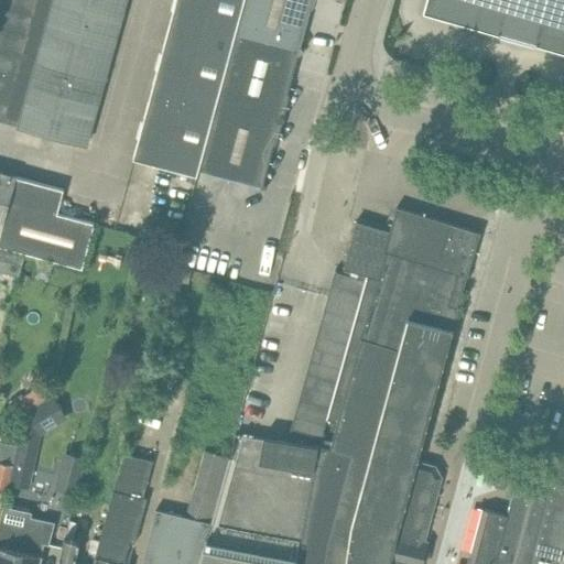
[(56,0),(0,0),(0,119),(24,126),(56,0)]
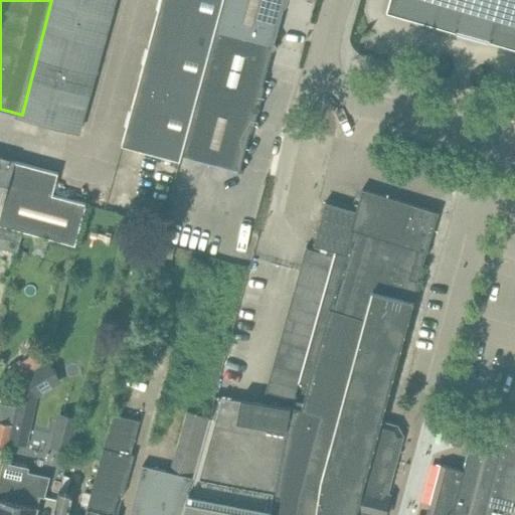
[(116,0),(51,0),(22,115),(80,131),(116,0)]
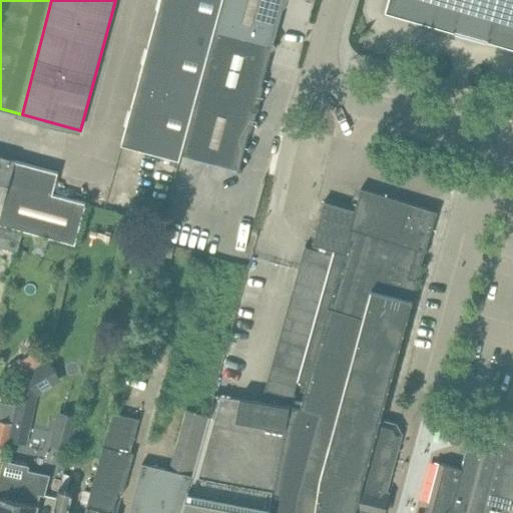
[(221,0),(159,0),(152,27),(210,43),(214,29),(221,0)]
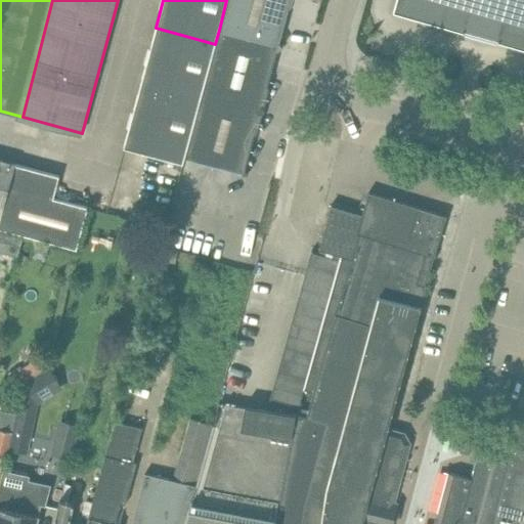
[(227,0),(219,30),(282,47),(279,42),(291,0),(227,0)]
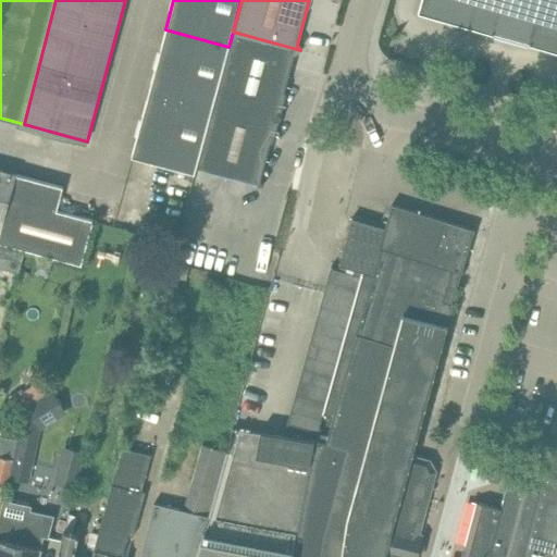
[(556,0),(422,0),(419,12),(556,50),(556,0)]
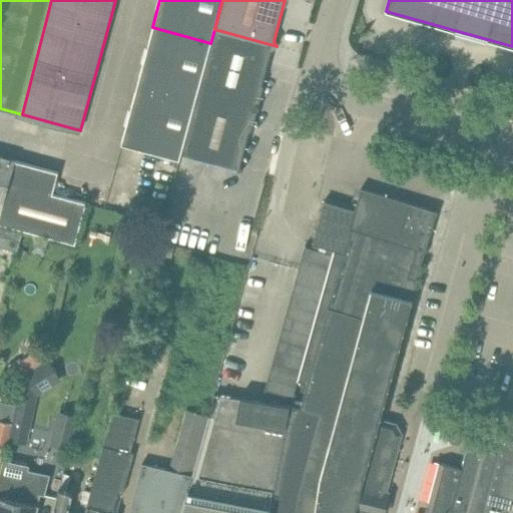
[(210,43),(152,27),(137,85),(194,100),(210,43)]
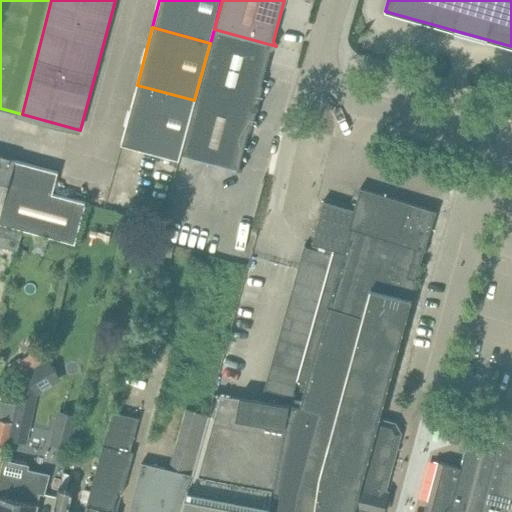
[(204,69),(181,154),(242,170),(240,165),(254,111),(259,108),(256,103),(271,49),(276,46),(214,29),(204,69)]
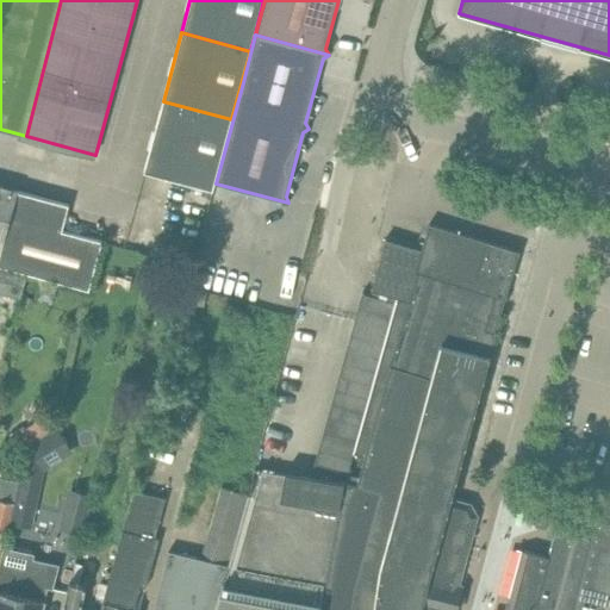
[(231,119),(163,101),(144,170),(213,190),(231,119)]
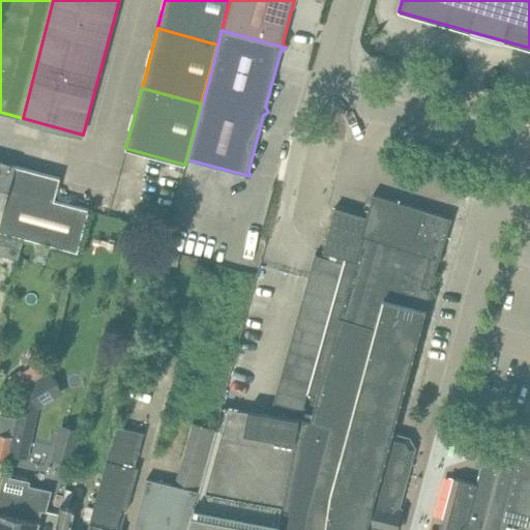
[(0,212),(2,213),(0,222),(0,230),(1,230),(0,233),(0,253),(20,258),(25,237),(78,252),(89,209),(54,200),(60,177),(15,166),(0,160),(0,212)]
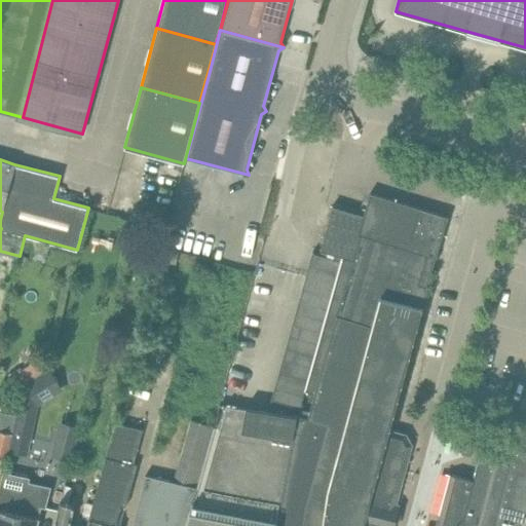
[(448,217),(370,192),(364,215),(333,205),(321,250),(353,260),(308,418),(327,424),(305,508),(303,525),(391,525),(413,444),(407,434),(390,428),(448,217)]
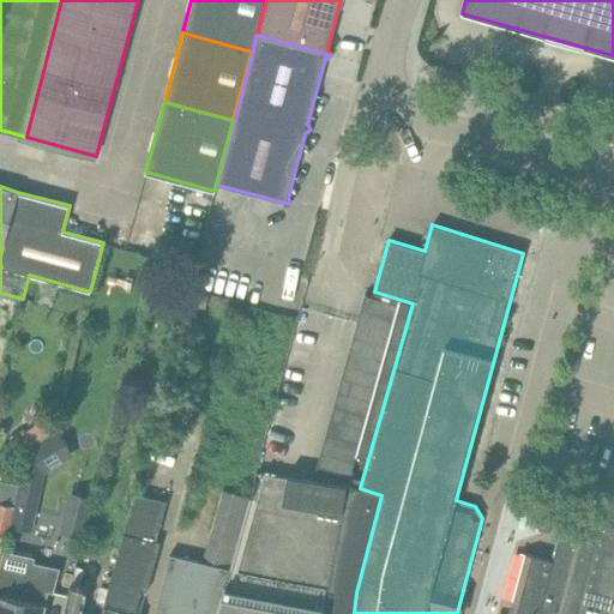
[(41,286),(37,299),(48,302),(53,299),(55,290),(41,286)]
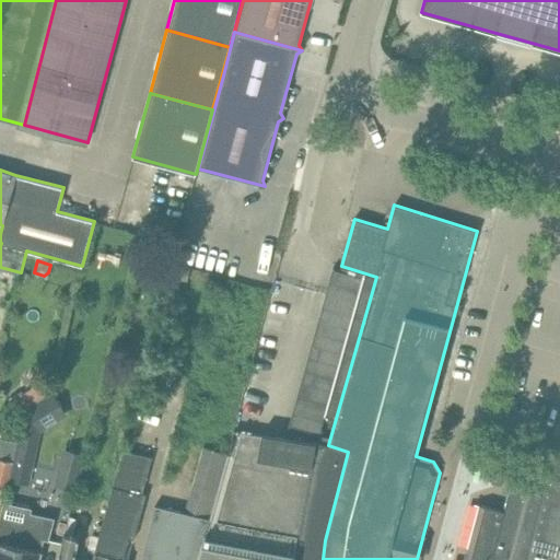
[(364,278),(334,270),(330,282),(361,291),(364,278)]
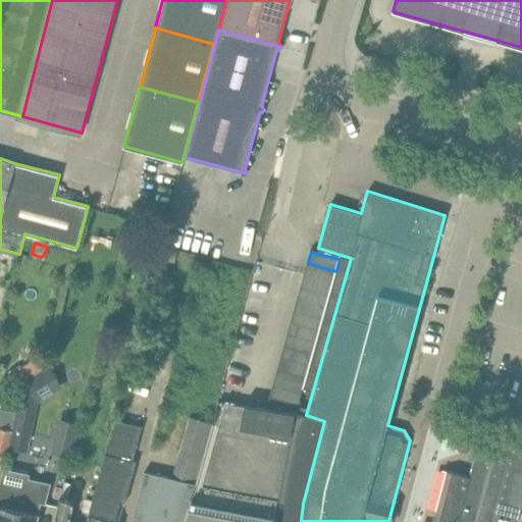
[(336,271),(308,263),(305,275),(333,283),(336,271)]
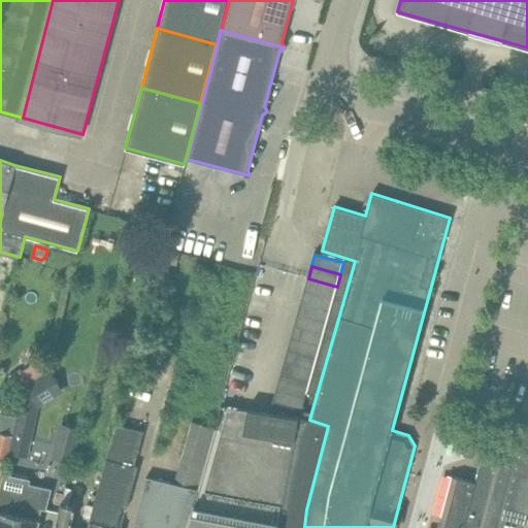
[(337,287),(307,278),(304,291),(333,299),(337,287)]
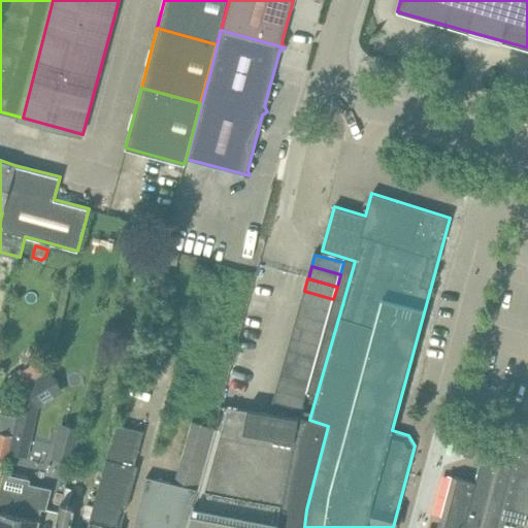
[(333,299),(304,291),(301,303),(330,311),(333,299)]
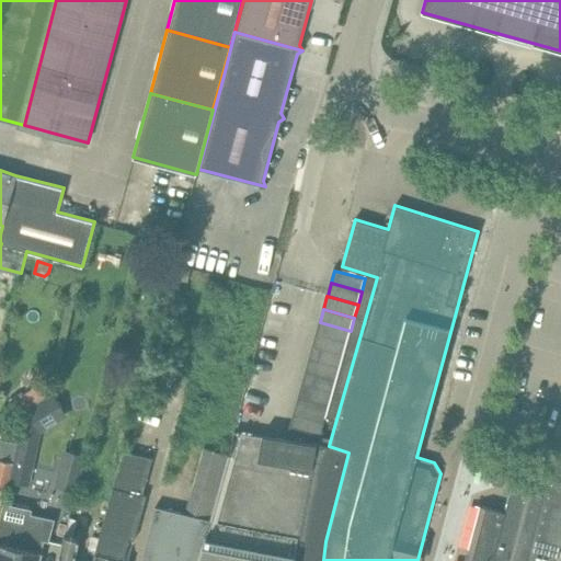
[(351,331),(320,322),(316,335),(347,344),(351,331)]
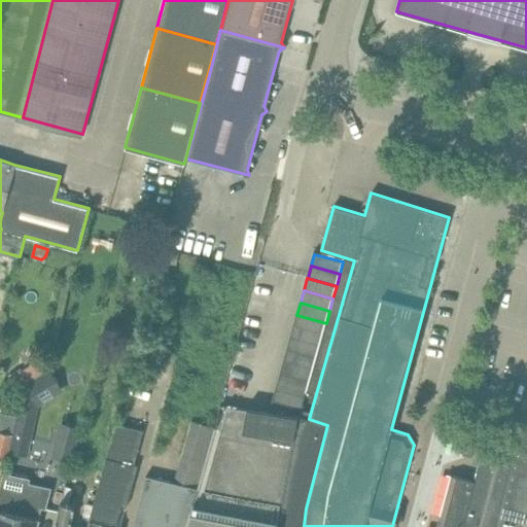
[(326,323),(296,315),(293,327),(322,336),(326,323)]
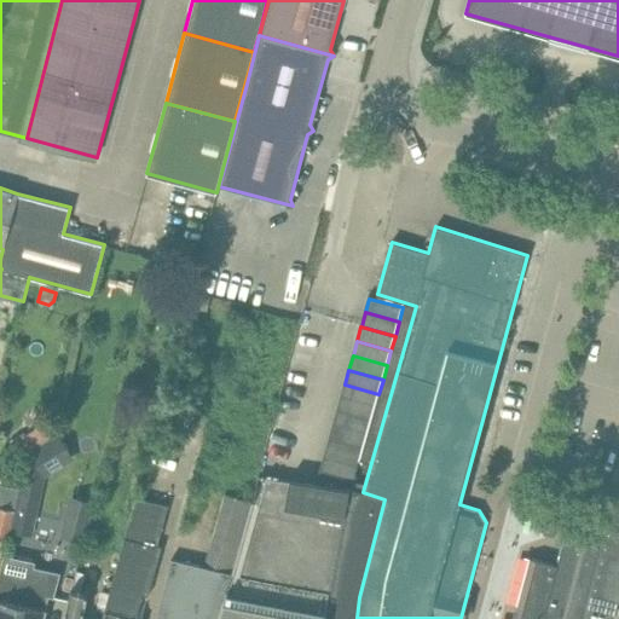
[(379,394),(345,385),(341,399),(375,409),(379,394)]
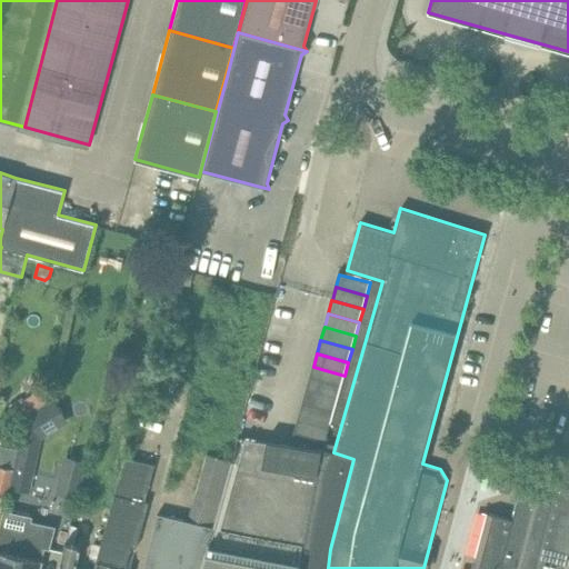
[(345,376),(313,367),(309,379),(341,388),(345,376)]
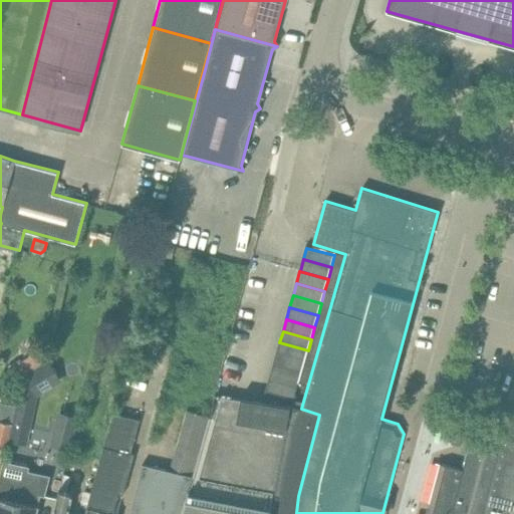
[(308,350),(279,342),(276,354),(304,362),(308,350)]
